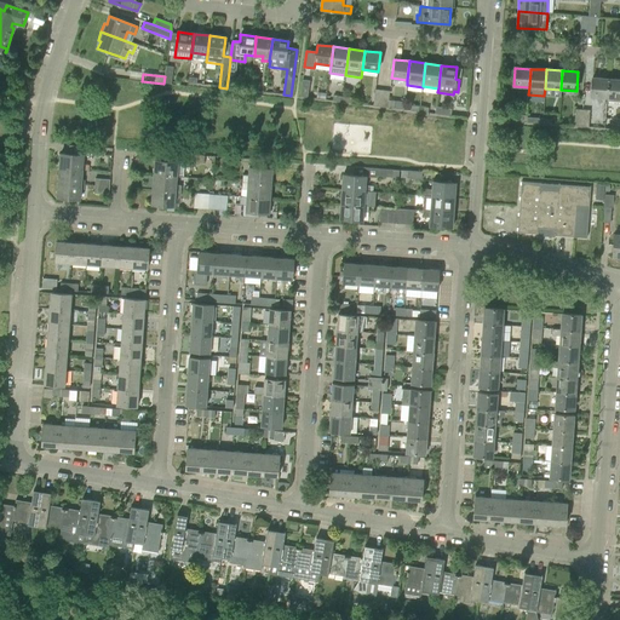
[(592,78),(591,90),(591,97),(607,98),(608,79),(592,78)]
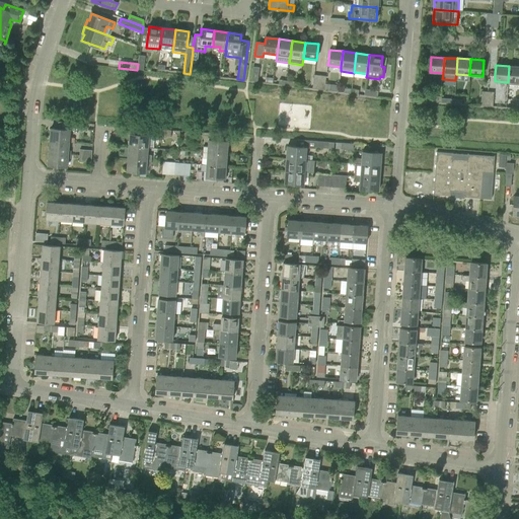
[(518,66),(509,66),(508,82),(508,85),(518,85),(518,66)]
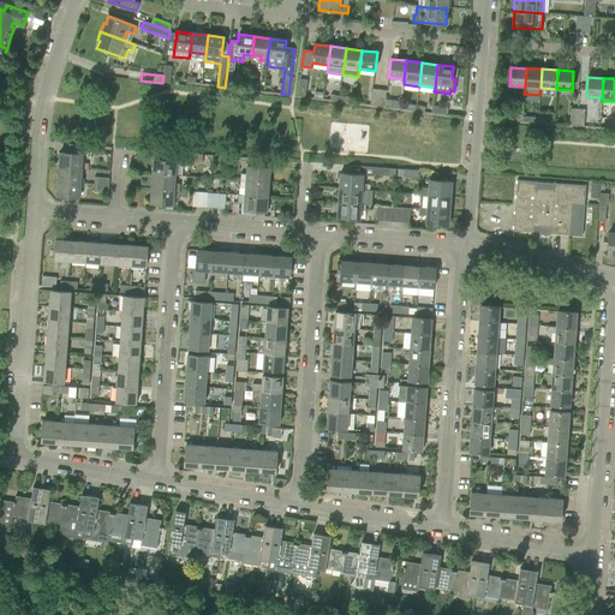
[(60,153),(59,167),(81,168),(84,169),(85,163),(81,163),(82,155),(89,155),(89,145),(69,144),(69,153),(60,153)]
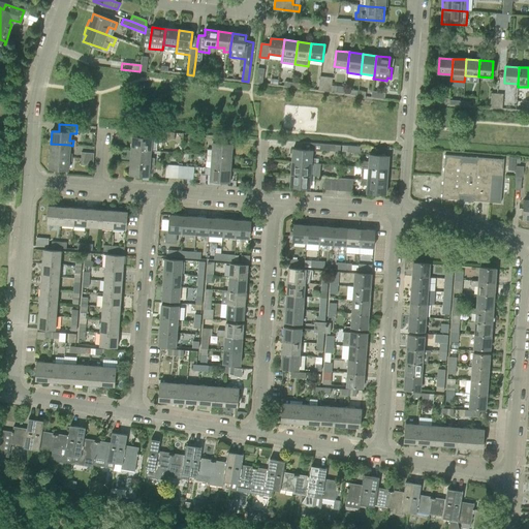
[(152,138),(143,137),(132,136),(132,137),(131,150),(151,152),(153,152),(153,151),(157,152),(157,142),(156,139),(152,138)]
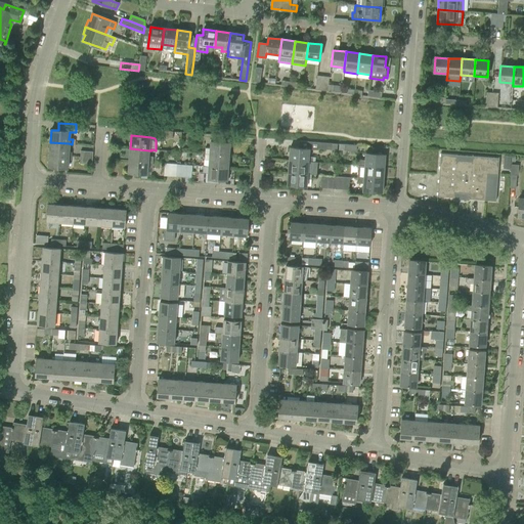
[(210,141),(210,147),(205,147),(204,154),(207,155),(229,156),(230,143),(210,141)]
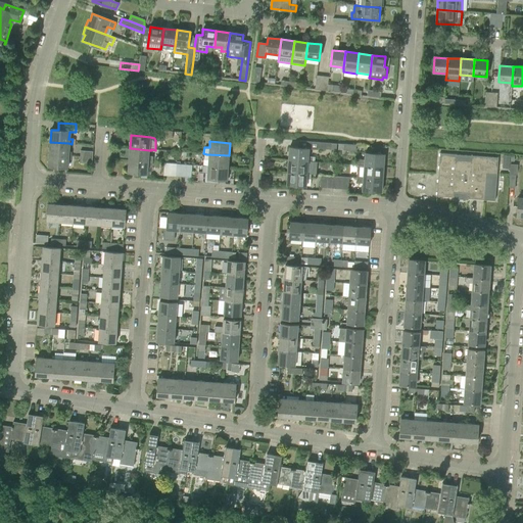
[(50,142),(50,154),(70,156),(72,152),(68,152),(68,143),(50,142)]
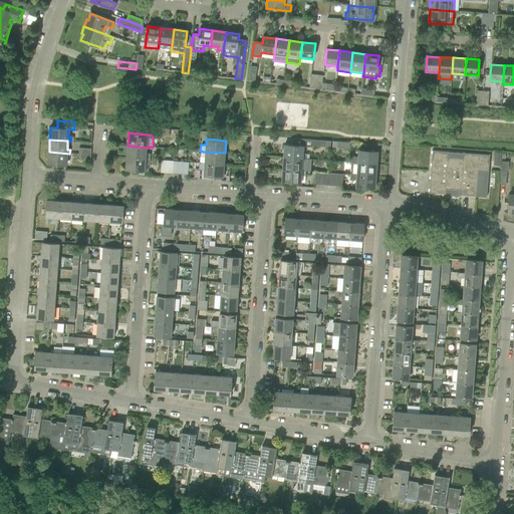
[(303,147),(294,146),(284,145),(283,158),(302,159),(305,160),(305,155),(303,155),(303,147)]
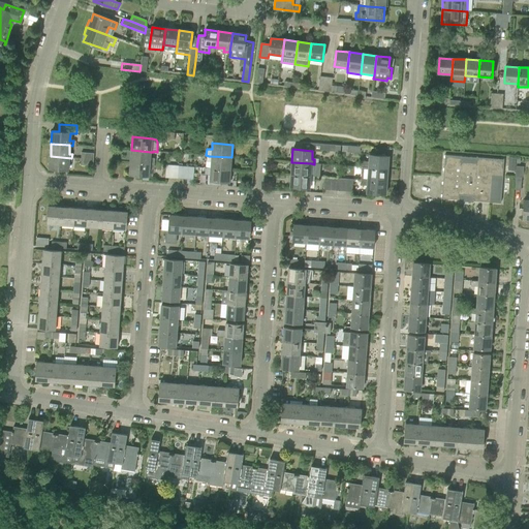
[(131,150),(130,162),(153,164),(153,160),(150,160),(151,152),(131,150)]
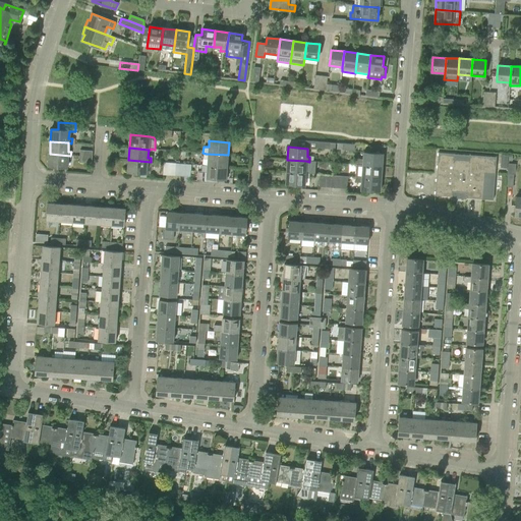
[(206,154),(203,153),(203,159),(208,159),(208,166),(227,167),(228,155),(206,154)]
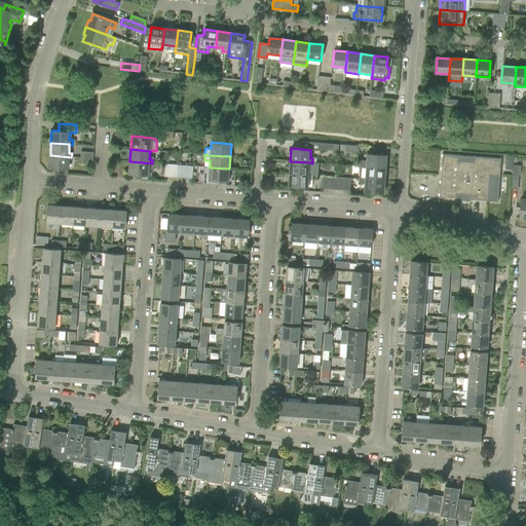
[(360,160),(360,166),(366,166),(385,168),(386,155),(367,154),(367,161),(360,160)]
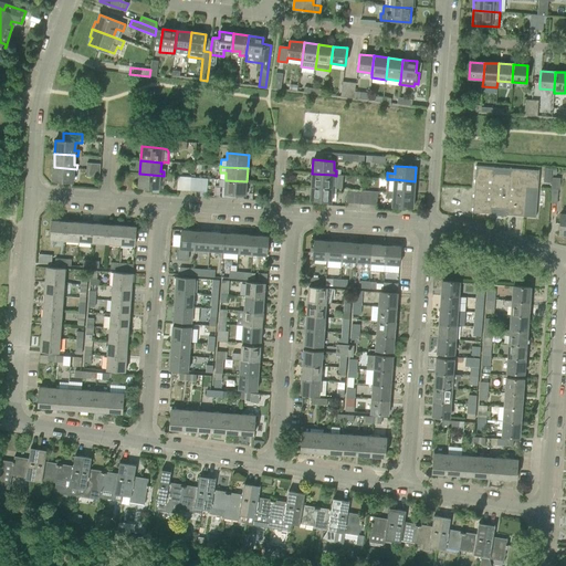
[(511,167),(511,168),(475,166),(472,212),(491,213),(491,212),(506,213),(506,216),(536,218),(540,170),(511,167)]
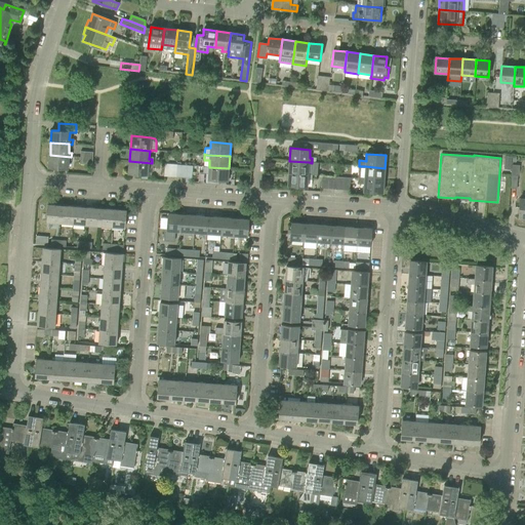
[(71,157),(50,155),(49,167),(48,167),(48,168),(68,169),(68,168),(67,168),(68,160),(71,161),(71,157)]
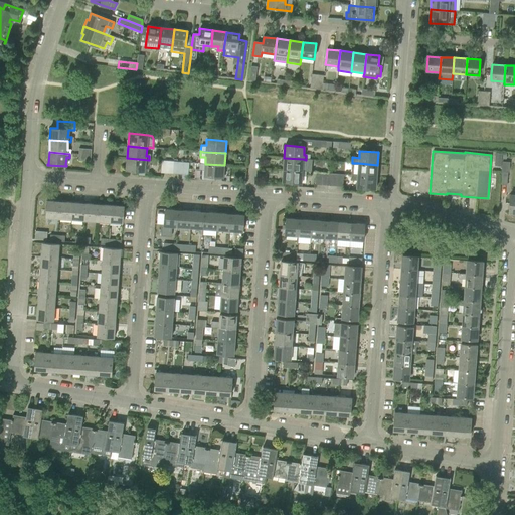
[(494,153),(493,166),(501,166),(502,153),(494,153)]
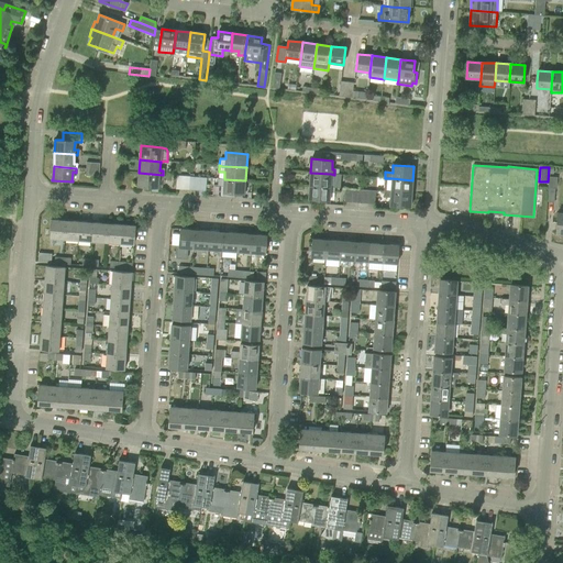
[(163,175),(139,173),(139,186),(138,186),(158,188),(158,179),(162,179),(163,175)]
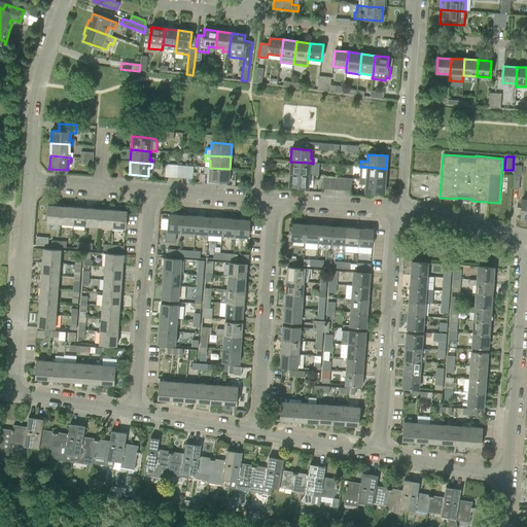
[(310,163),(290,162),(289,174),(314,176),(316,176),(317,164),(313,164),(310,163)]
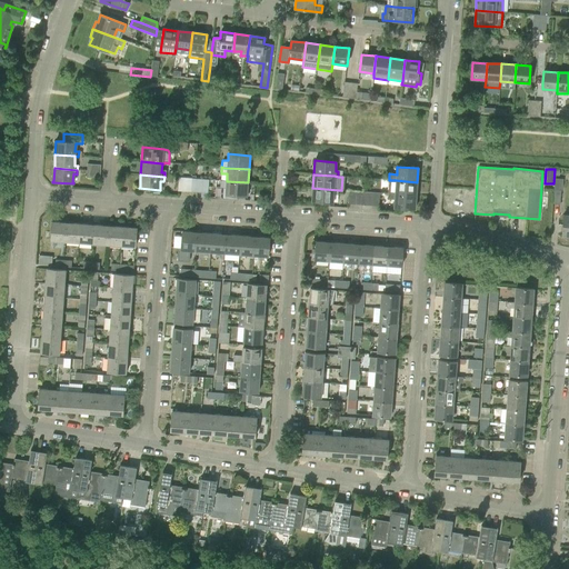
[(388,186),(388,193),(392,193),(395,193),(416,196),(417,182),(396,180),(389,180),(388,186)]
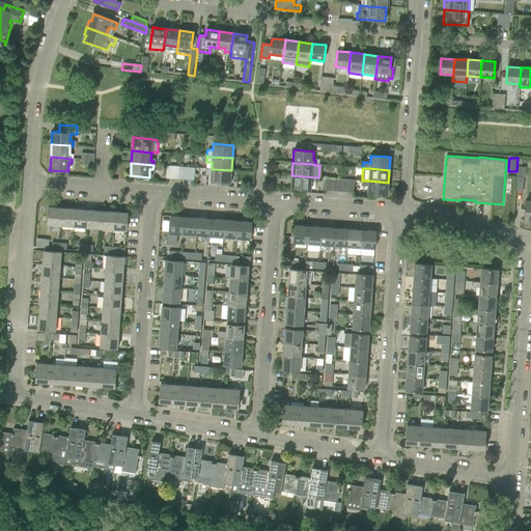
[(205,175),(208,175),(207,185),(206,185),(206,186),(222,187),(223,183),(229,184),(230,184),(231,170),(212,169),(205,169),(205,175)]
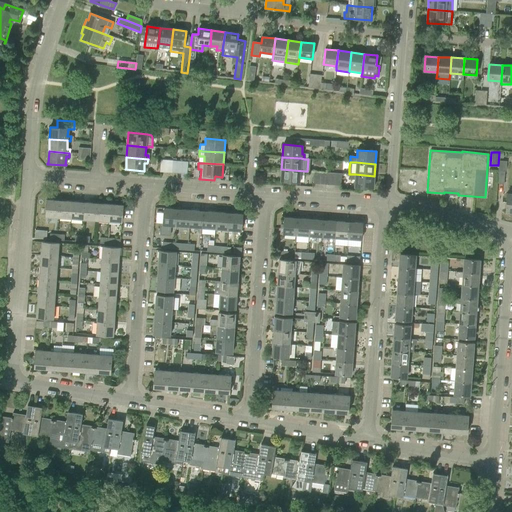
[(305,171),(281,169),(280,181),(299,183),(300,175),(305,176),(305,171)]
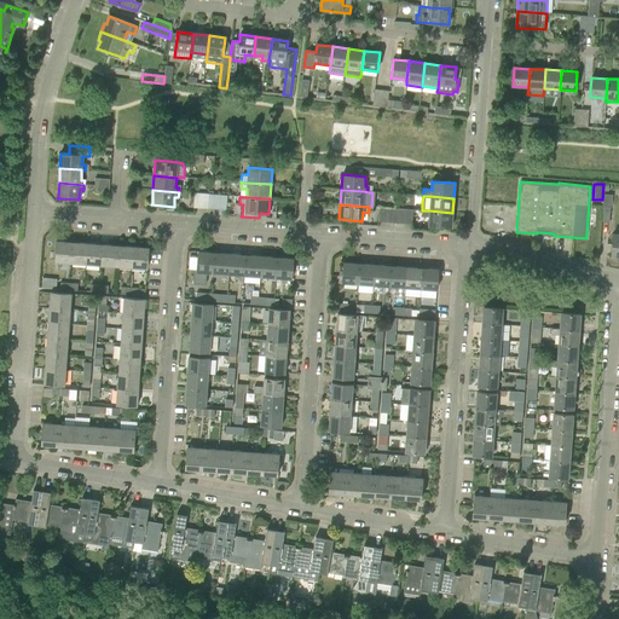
[(422,210),(421,217),(429,218),(429,226),(452,227),(452,213),(429,210),(427,210),(422,210)]
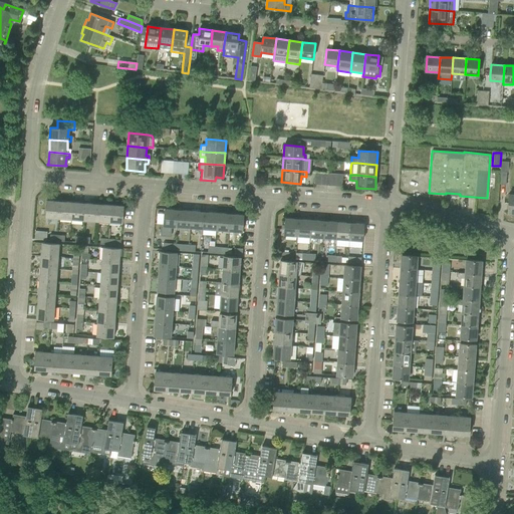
[(58,219),(60,202),(47,201),(46,218),(58,219)]
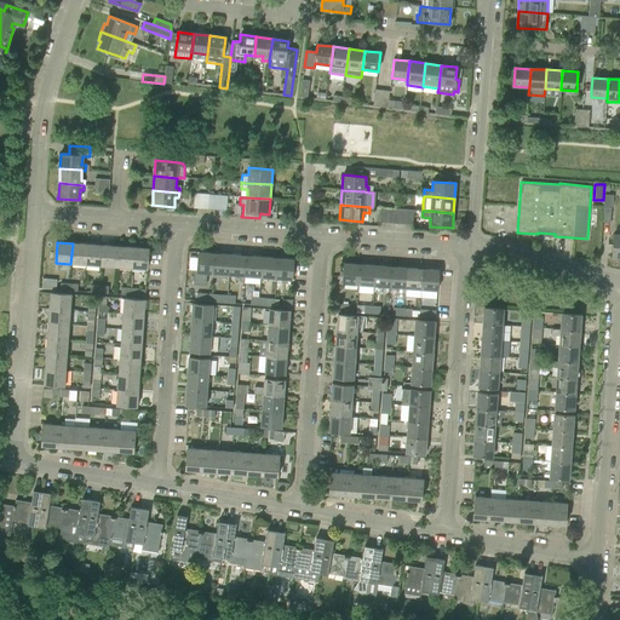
[(73,244),(70,264),(86,265),(87,245),(73,244)]
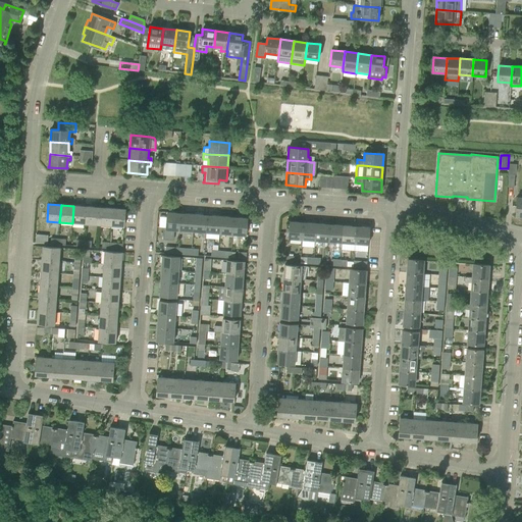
[(87,207),(73,206),(72,223),(86,224),(87,207)]
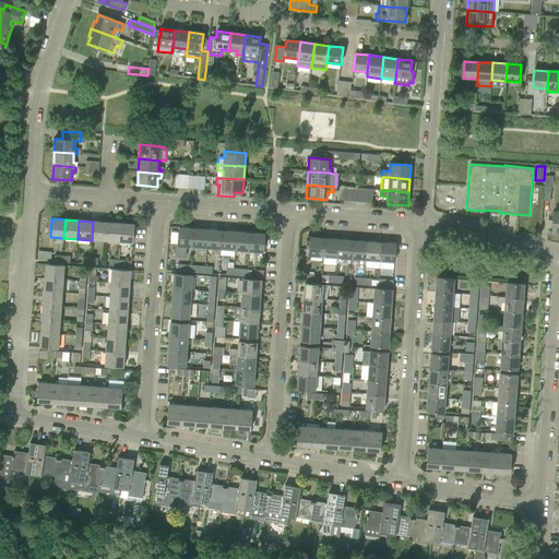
[(93,222),(92,240),(105,240),(106,222),(93,222)]
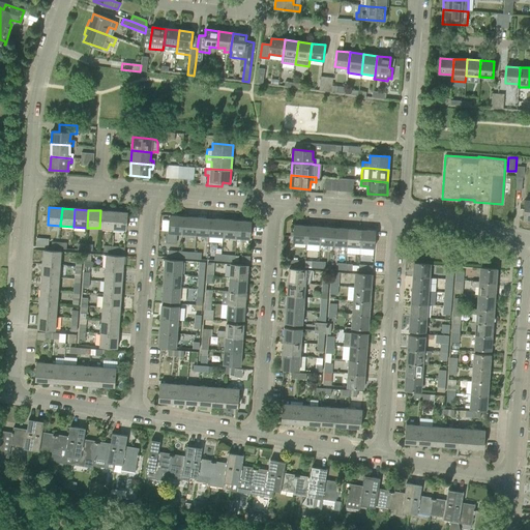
[(100,210),(99,228),(113,229),(114,211),(100,210)]
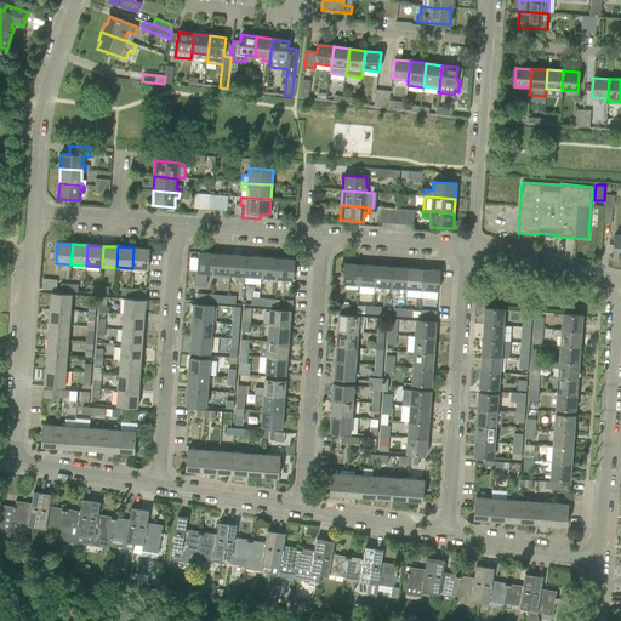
[(149,249),(134,248),(132,268),(147,269),(149,249)]
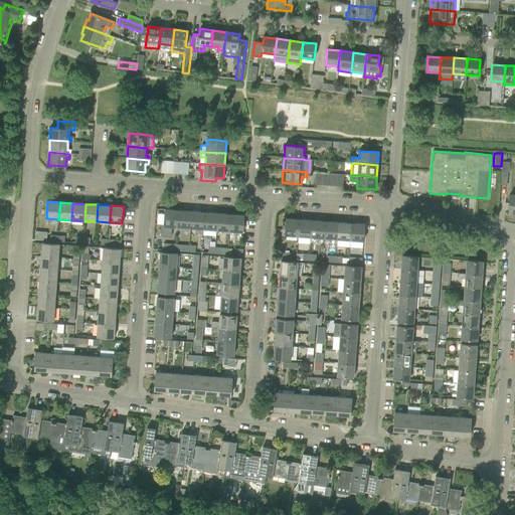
[(177,227),(178,210),(165,209),(164,225),(162,225),(161,236),(171,236),(171,227),(177,227)]
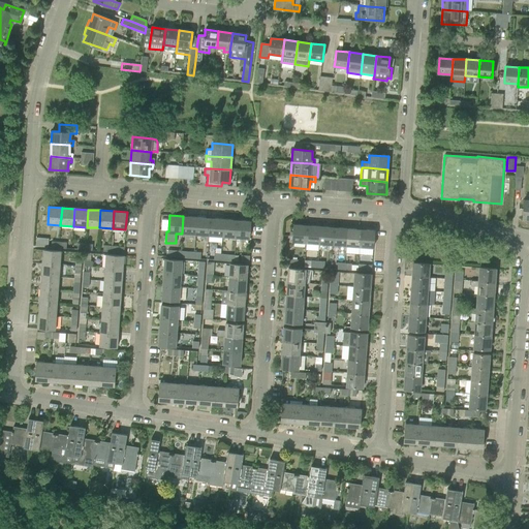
[(196,217),(183,216),(182,234),(195,235),(196,217)]
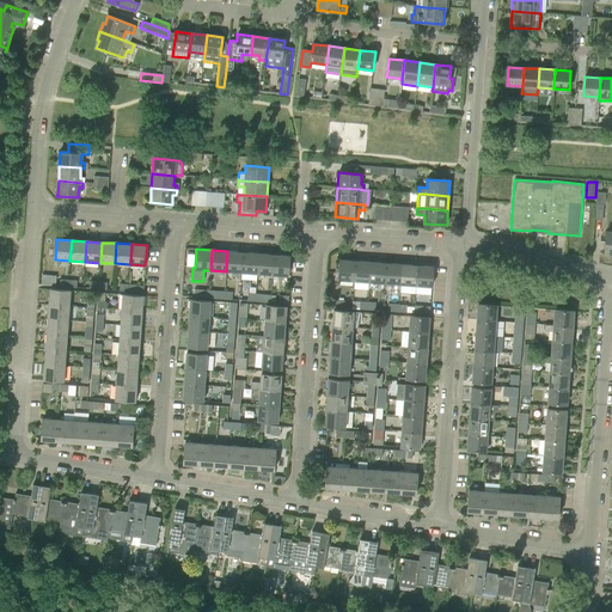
[(227,251),(226,271),(242,273),(243,252),(227,251)]
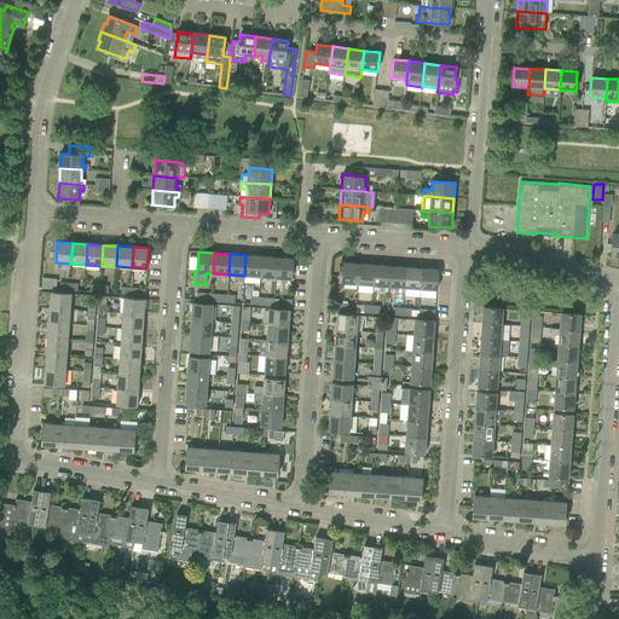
[(246,255),(244,276),(260,277),(261,256),(246,255)]
